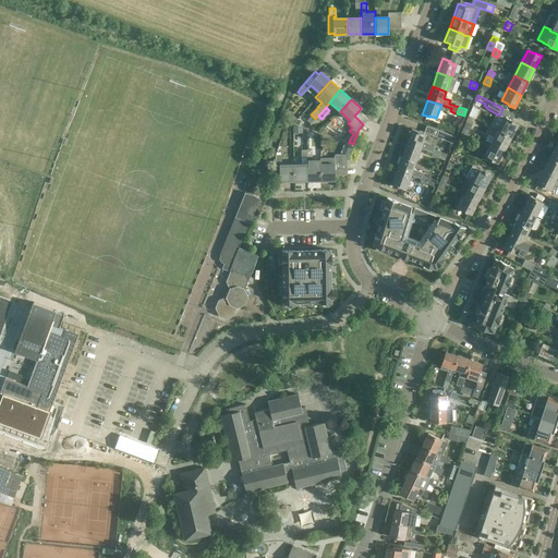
[(469,114),(475,118),(477,111),(471,109),(469,114)]
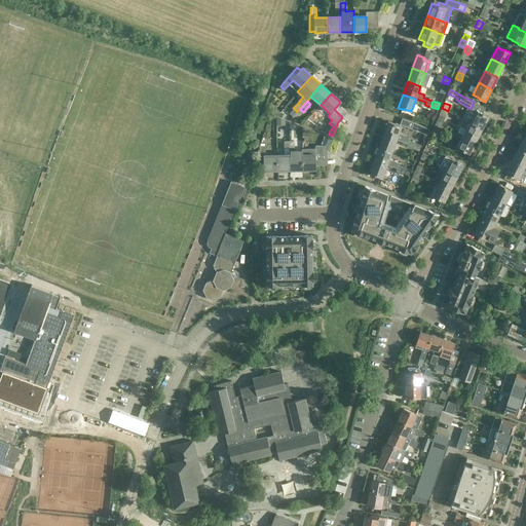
[(334,109),(342,117),(346,113),(338,105),(334,109)]
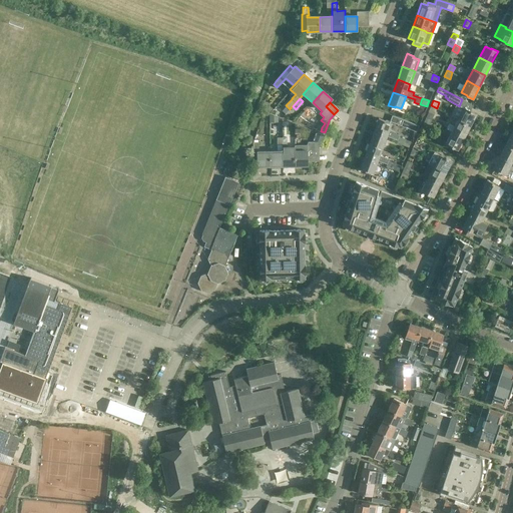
[(458,120),(470,126),(476,114),(470,111),(464,108),(458,120)]
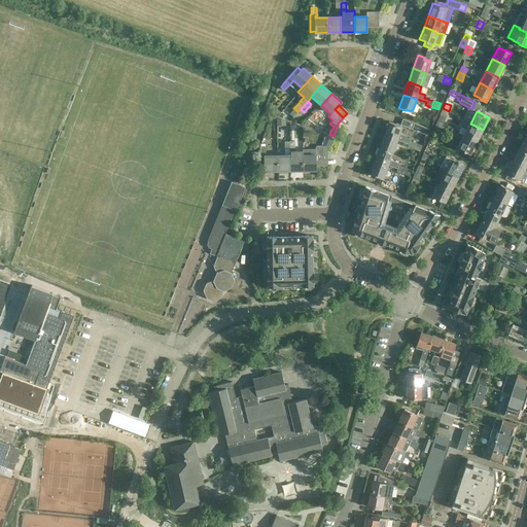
[(403,126),(428,135),(430,129),(406,119),(403,126)]
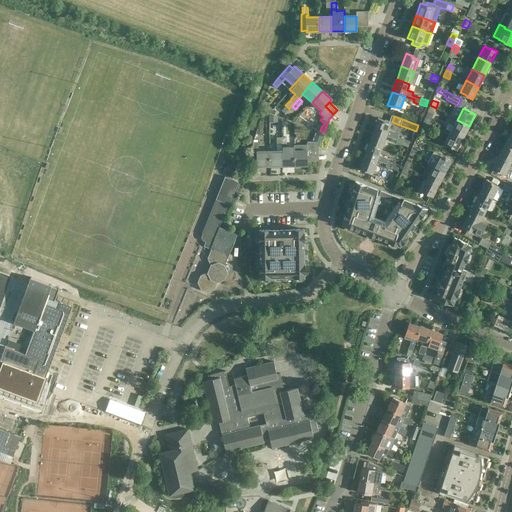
[(386,136),(396,140),(397,137),(398,134),(395,133),(394,132),(393,131),(395,125),(378,118),(373,131),(386,136)]
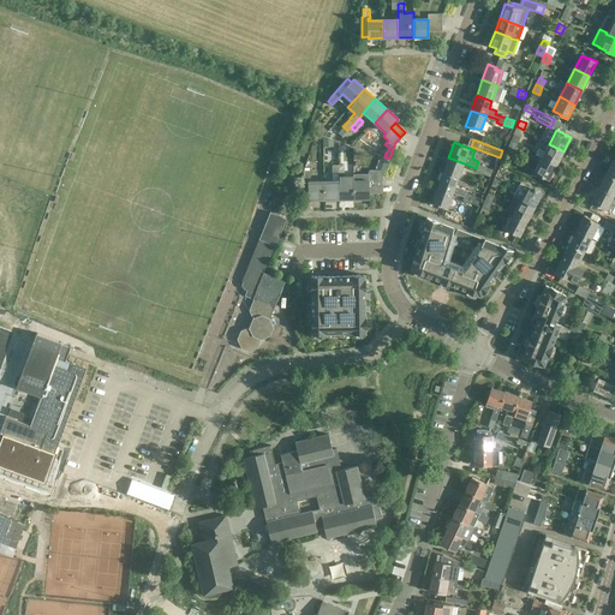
[(563,151),(549,144),(542,157),(556,166),(563,151)]
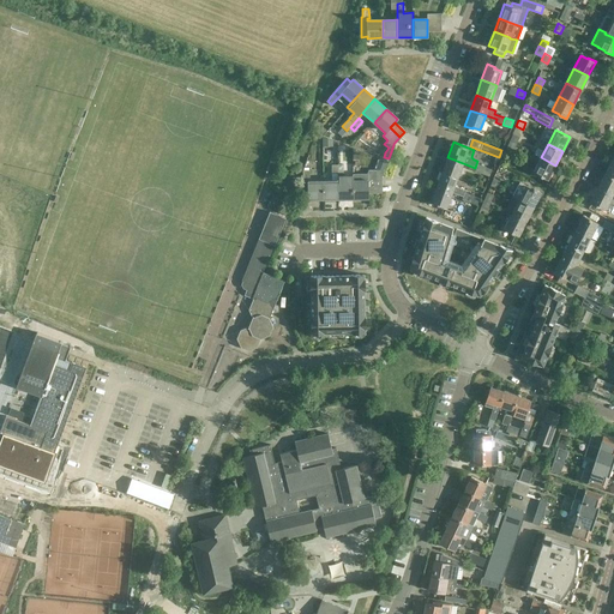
[(463,163),(447,157),(441,173),(457,179),(463,163)]
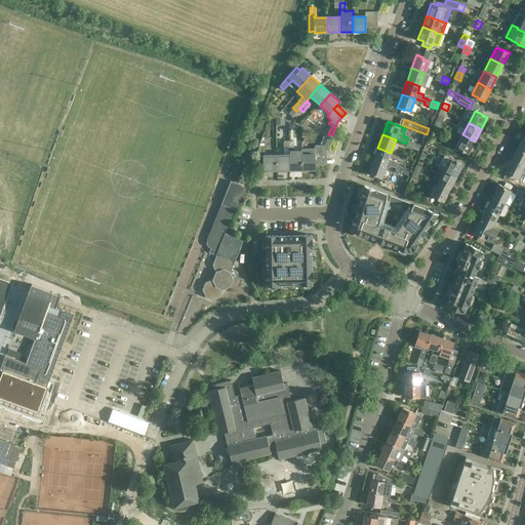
[(475,142),(462,134),(456,147),(461,150),(468,154),(475,142)]
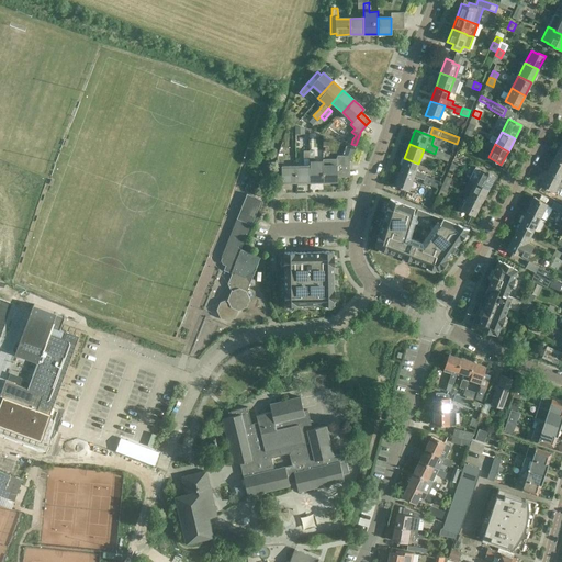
[(308,150),(308,158),(308,166),(308,182),(323,181),(323,160),(315,160),(314,150),(308,150)]
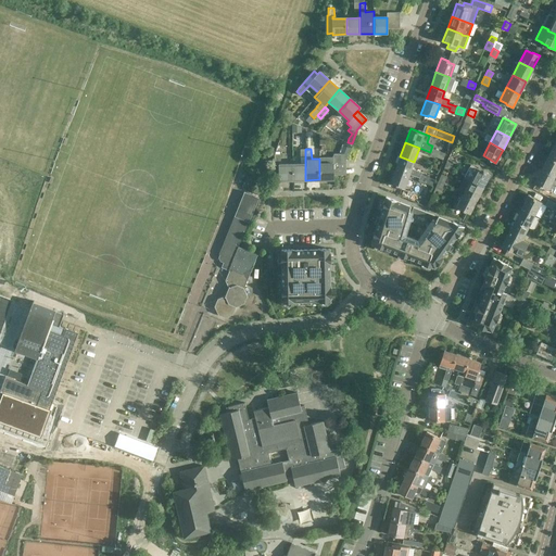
[(319,159),(319,179),(332,179),(332,175),(332,169),(345,169),(345,160),(346,160),(350,149),(343,149),(341,154),(333,154),(332,158),(319,158),(319,159)]
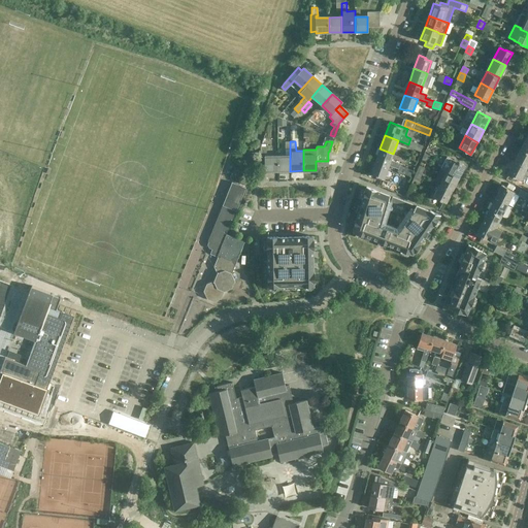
[(407,146),(414,150),(416,143),(409,141),(408,144),(407,146)]
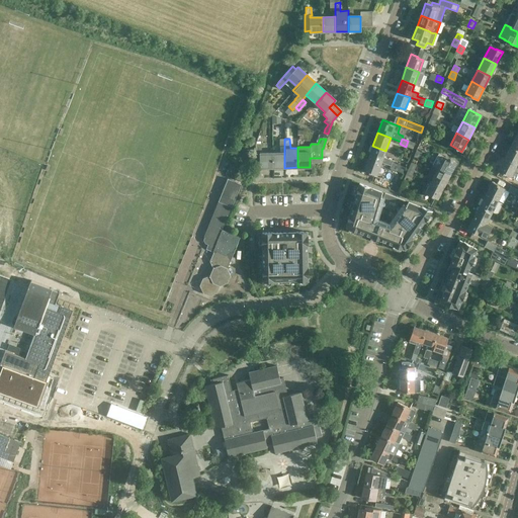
[(408,141),(406,147),(413,149),(415,143),(408,141)]
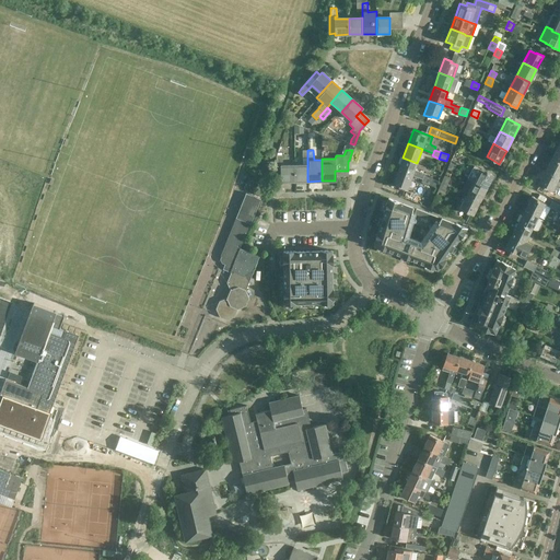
[(398,171),(412,176),(421,179),(423,175),(423,174),(415,171),(417,163),(403,158),(398,171)]
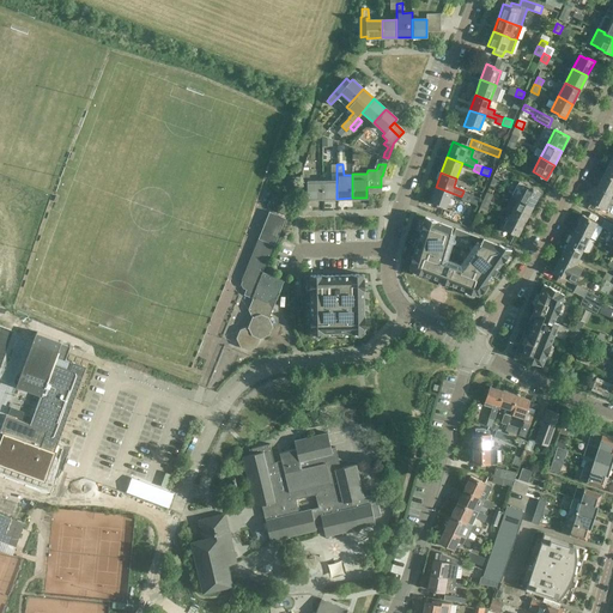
[(612,177),(604,174),(596,188),(611,195),(612,189),(612,177)]
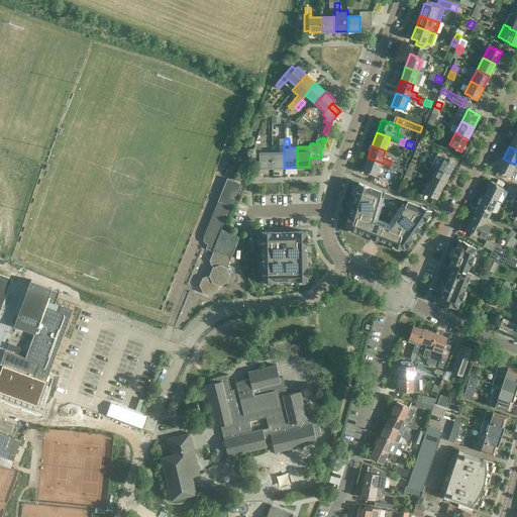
[(272,168),(272,152),(259,153),(260,168),(272,168)]
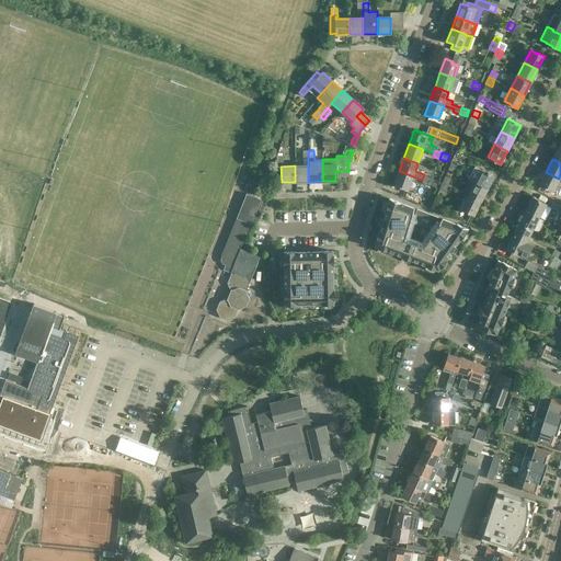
[(295,165),(295,182),(308,182),(308,165),(295,165)]
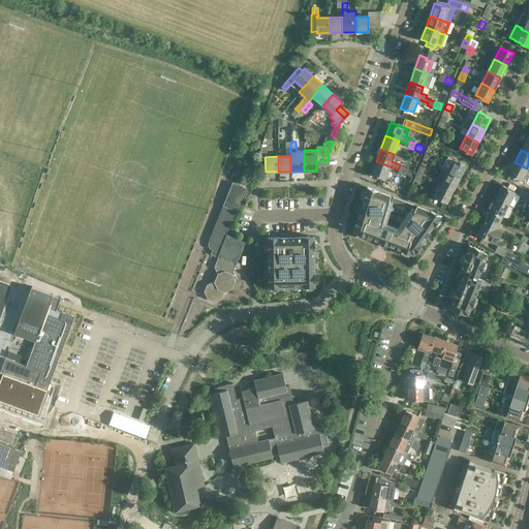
[(446,172),(460,178),(466,165),(460,162),(459,163),(447,157),(442,169),(446,172)]
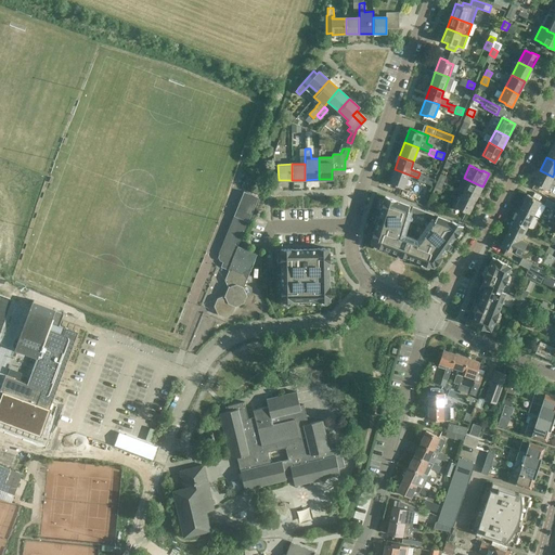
[(409,175),(395,169),(389,183),(397,185),(403,188),(409,175)]
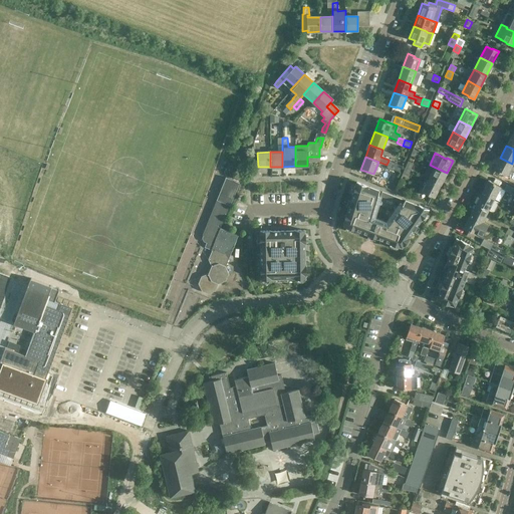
[(512,164),(500,158),(494,170),(500,173),(498,177),(503,180),(512,164)]
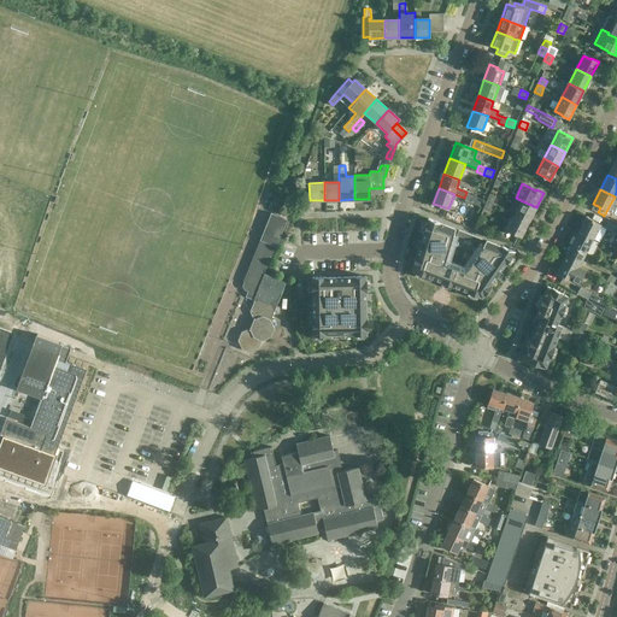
[(466,193),(464,198),(464,200),(470,203),(474,195),(466,193)]
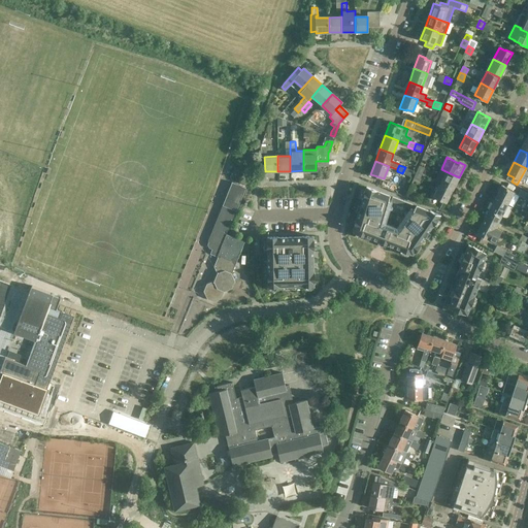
[(405,167),(402,173),(409,176),(411,170),(405,167)]
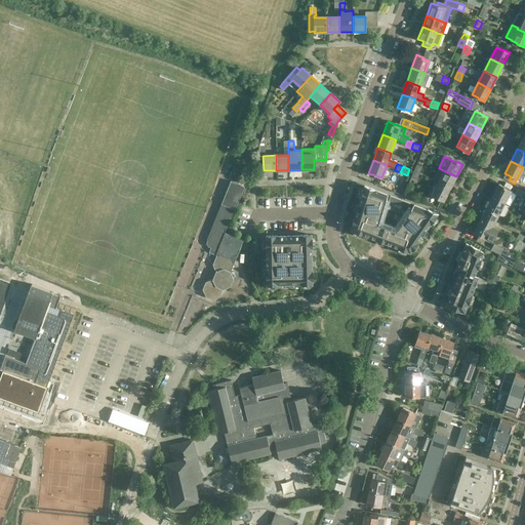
[(419,173),(413,170),(410,176),(416,179),(419,173)]
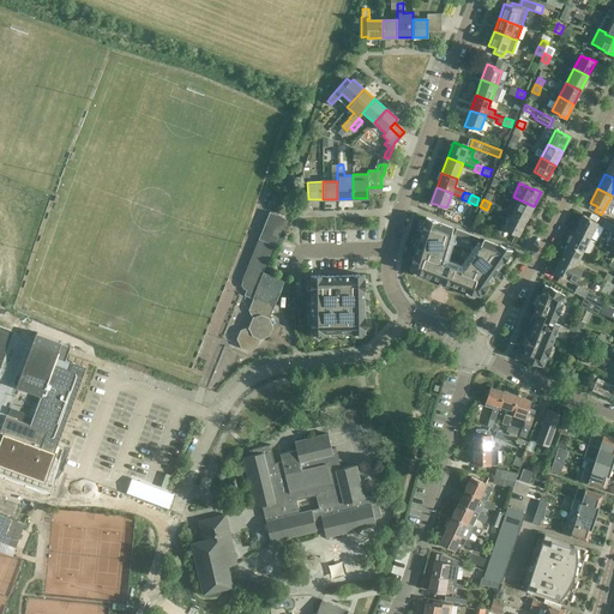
[(511,214),(525,221),(534,206),(518,199),(511,214)]
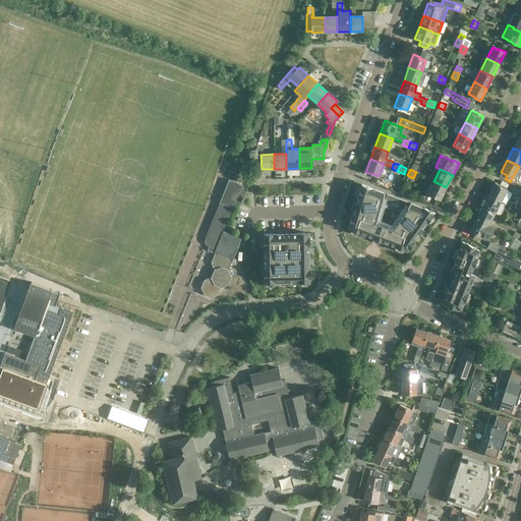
[(229,180),(220,203),(233,208),(242,185),(229,180)]
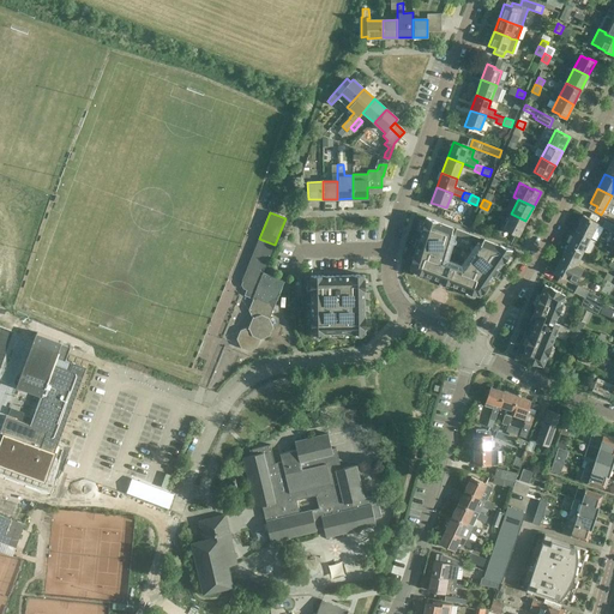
[(525,221),(511,214),(504,227),(511,230),(510,232),(518,235),(525,221)]
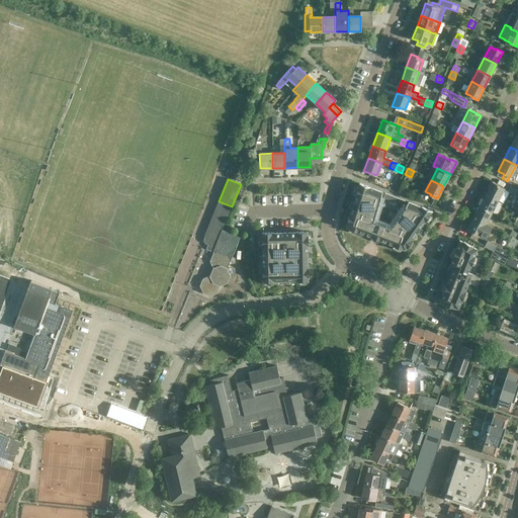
[(485,194),(497,200),(503,189),(498,186),(498,185),(492,182),(485,194)]
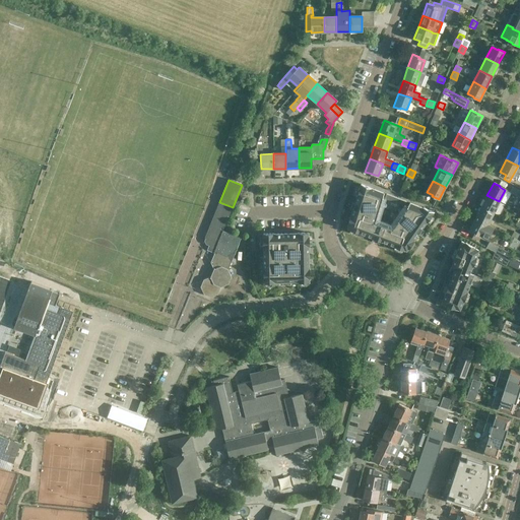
[(374,221),(383,192),(370,188),(371,187),(361,184),(360,187),(360,186),(356,196),(351,214),(348,224),(347,228),(350,229),(349,229),(360,233),(360,232),(372,237),(382,241),(394,245),(394,246),(404,249),(406,250),(407,248),(413,240),(426,221),(427,221),(432,213),(433,211),(424,207),(424,208),(409,203),(392,229),(387,226),(388,223),(379,220),(378,222),(374,221)]
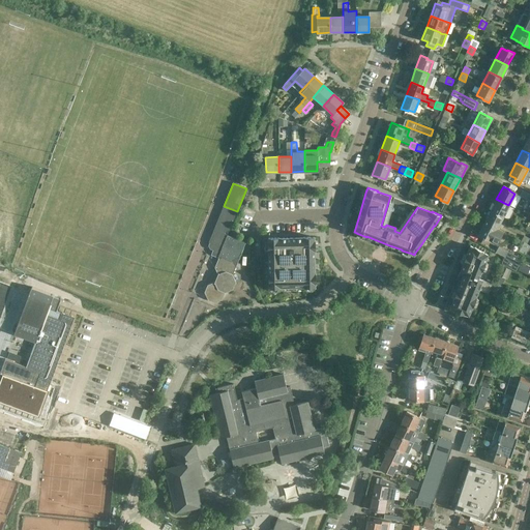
[(529,194),(523,190),(520,196),(529,201),(529,194)]
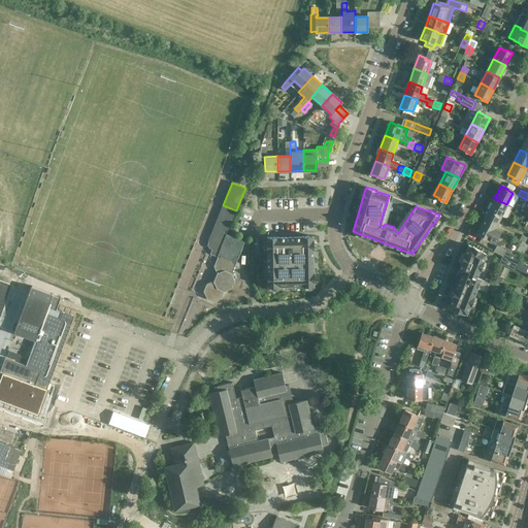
[(392,197),(391,202),(409,209),(413,205),(392,197)]
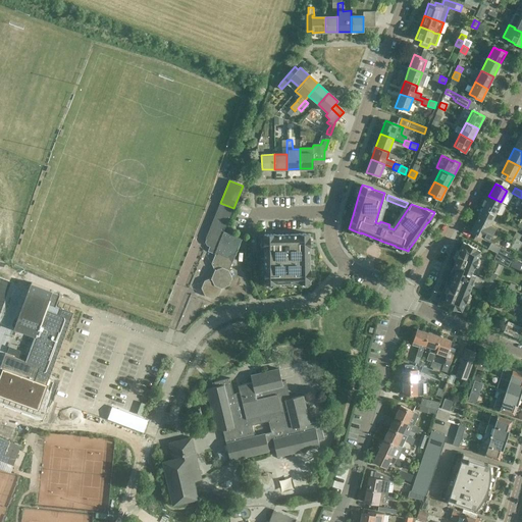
[(482,207),(494,214),(501,202),(488,196),(482,207)]
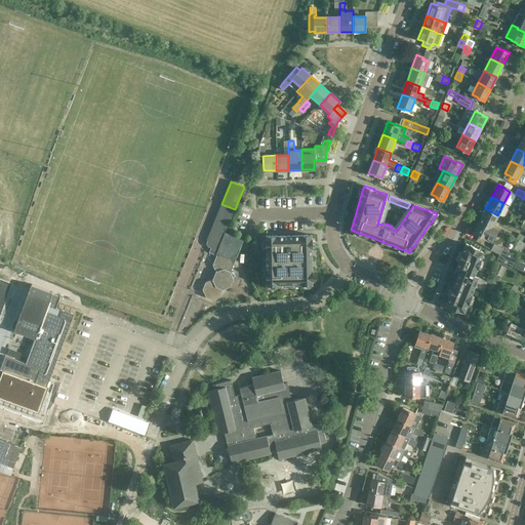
[(209,252),(216,255),(213,265),(215,271),(212,279),(205,282),(202,289),(206,296),(212,299),(220,296),(223,289),(230,287),(233,279),(230,272),(243,240),(226,233),(235,209),(221,204),(206,240),(207,240),(206,243),(208,247),(210,248),(209,252)]
